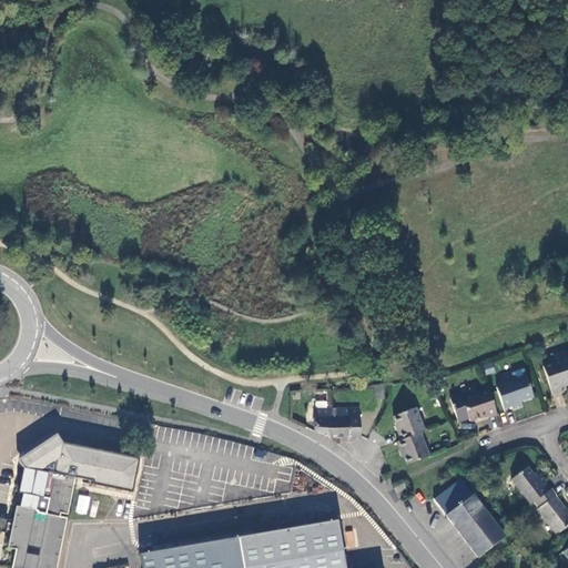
[(567,383),(567,358),(544,367),(553,395),(563,392),(560,386),(567,383)]
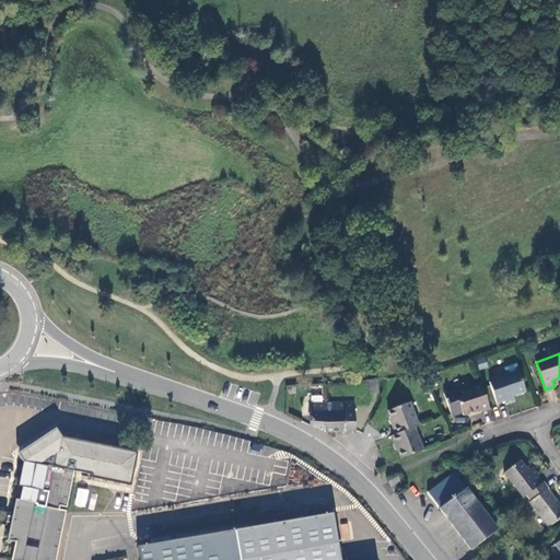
[(528,391),(522,372),(490,382),(497,405),(505,401),(506,404),(516,400),(514,395),(528,391)]
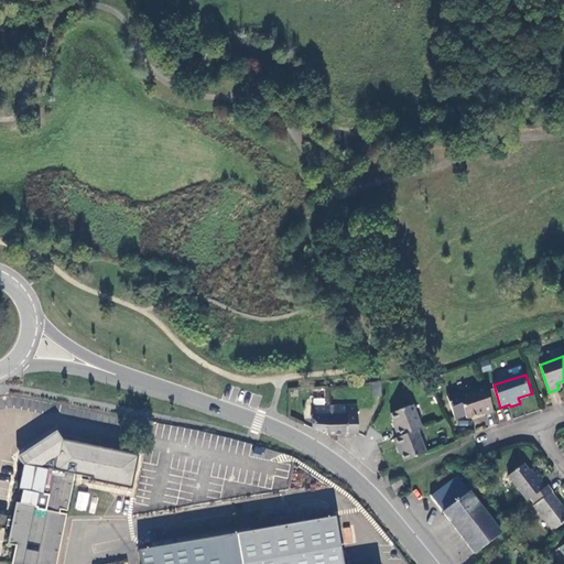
[(485,415),(494,412),(485,387),(459,396),(458,392),(447,397),(455,420),(466,415),(467,418),(484,412),(485,415)]
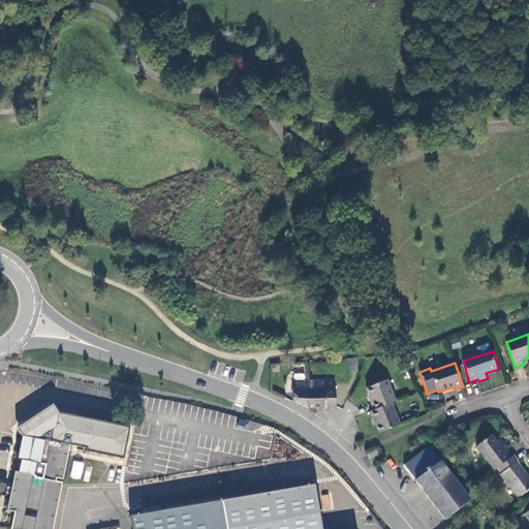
[(374,418),(379,433),(400,425),(392,403),(397,402),(387,380),(368,387),(373,402),(372,403),(374,409),(370,411),(372,418),(374,418)]
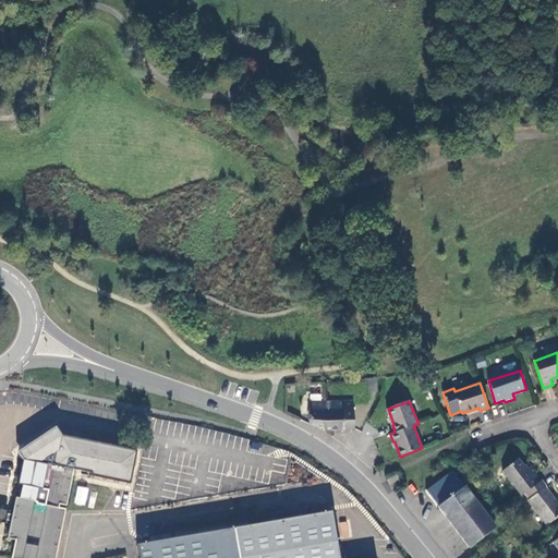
[(310,402),(308,425),(324,429),(323,402),(310,402)]
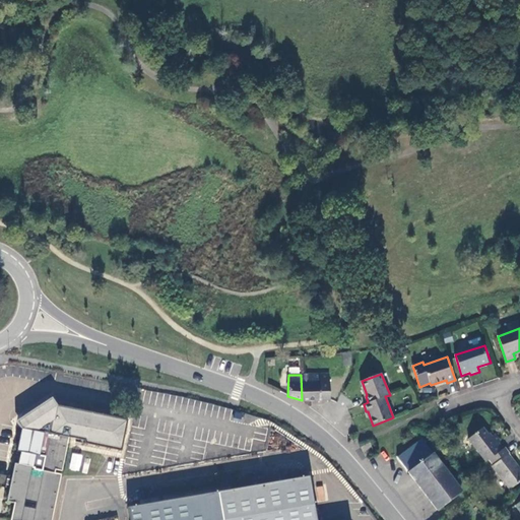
[(302,400),(302,402),(322,401),(322,400),(330,400),(329,375),(301,375),(302,400)]
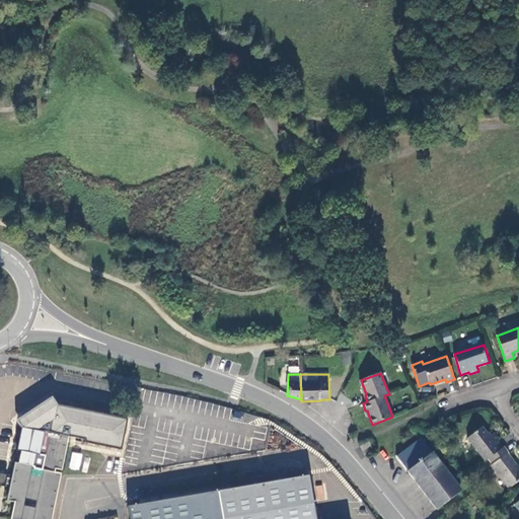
[(19,425),(18,434),(27,427),(27,425),(27,422),(27,420),(28,418),(29,415),(30,413),(32,412),(33,410),(35,409),(36,409),(39,408),(41,406),(43,406),(45,406),(47,406),(49,408),(51,409),(52,409),(54,410),(64,403),(55,401),(50,394),(14,418),(19,425)]
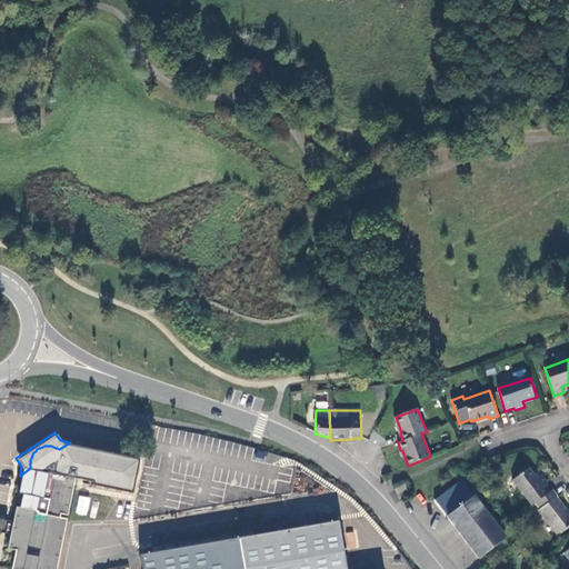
[(30,468),(20,476),(17,491),(21,492),(18,507),(16,507),(12,522),(8,521),(8,522),(7,521),(6,527),(7,527),(7,528),(11,529),(8,545),(16,546),(11,567),(20,568),(52,568),(63,518),(57,516),(58,510),(65,512),(72,476),(76,477),(77,473),(82,475),(81,478),(90,479),(90,482),(131,491),(133,478),(131,476),(132,471),(136,469),(138,457),(70,442),(59,449),(57,448),(56,448),(53,447),(51,446),(49,446),(47,446),(45,446),(42,447),(40,448),(39,448),(37,449),(36,451),(33,452),(32,455),(31,458),(30,460),(30,462),(30,466),(30,468)]
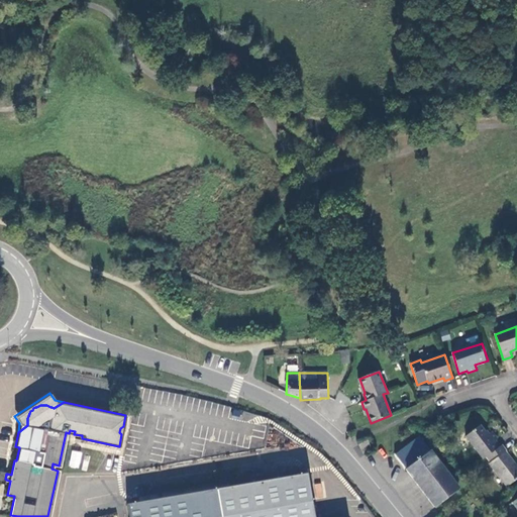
[(486,457),(501,446),(497,440),(498,439),(493,432),(488,435),(482,426),(466,437),(483,460),(486,457)]
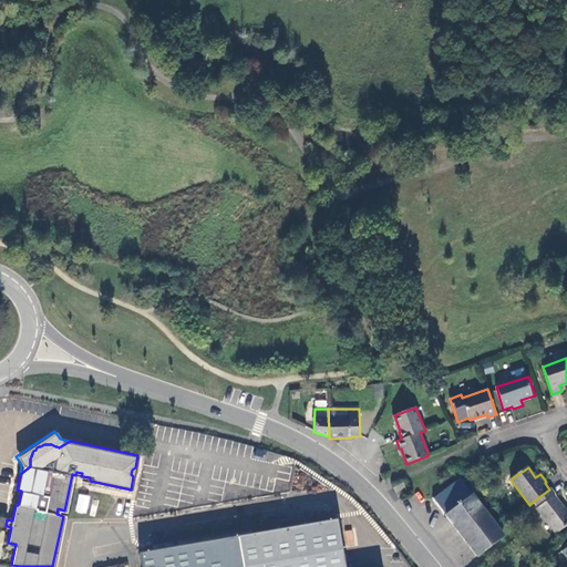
[(408,493),(403,484),(394,487),(399,497),(408,493)]
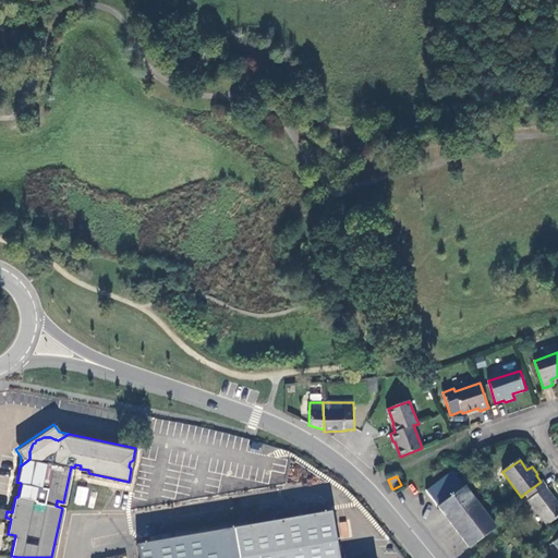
[(547,487),(543,481),(541,482),(524,494),(529,500),(528,501),(547,526),(557,518),(557,504),(546,488),(547,487)]
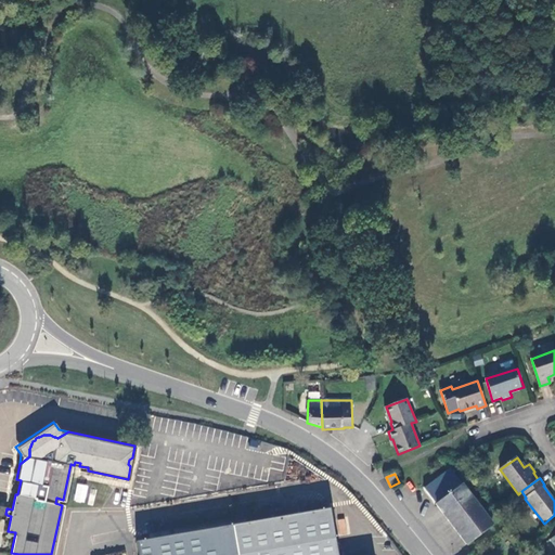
[(74,501),(86,503),(88,485),(77,483),(74,501)]
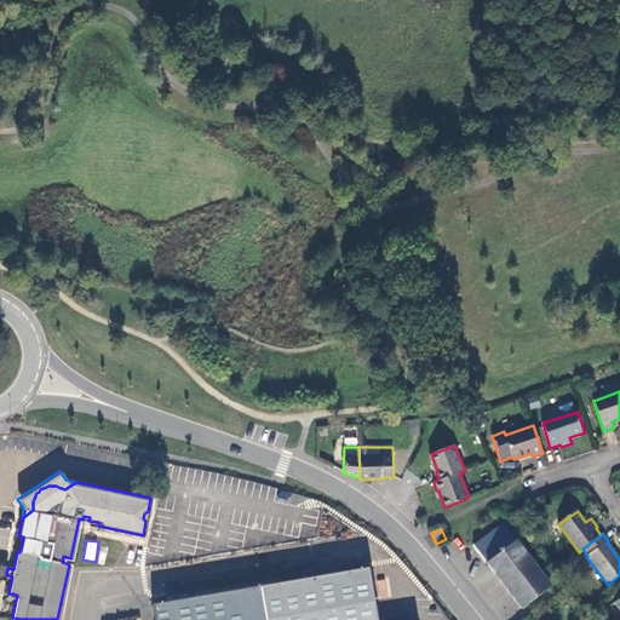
[(551,586),(516,541),(487,563),(521,608),(551,586)]
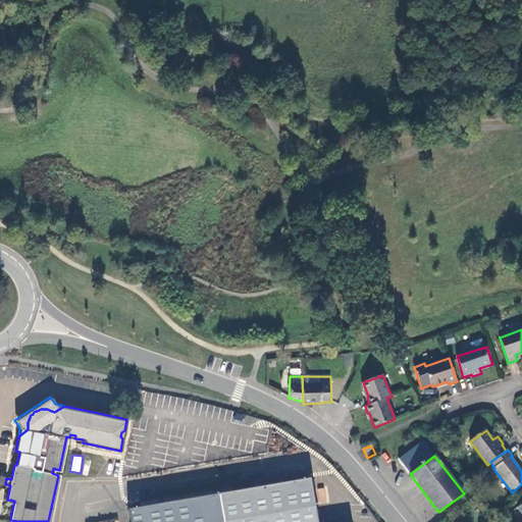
[(315,521),(307,476),(125,508),(127,521),(315,521)]
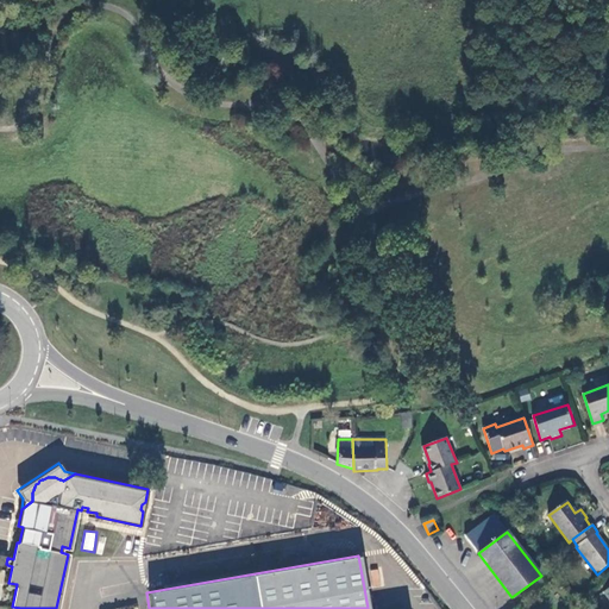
[(368,572),(372,589),(383,585),(377,569),(368,572)]
